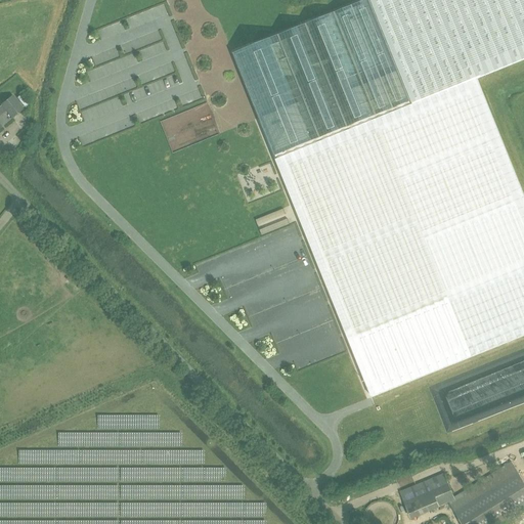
[(523,0),(364,0),(233,53),(276,160),(372,396),(523,335),(523,195),(477,79),(523,59),(523,0)]
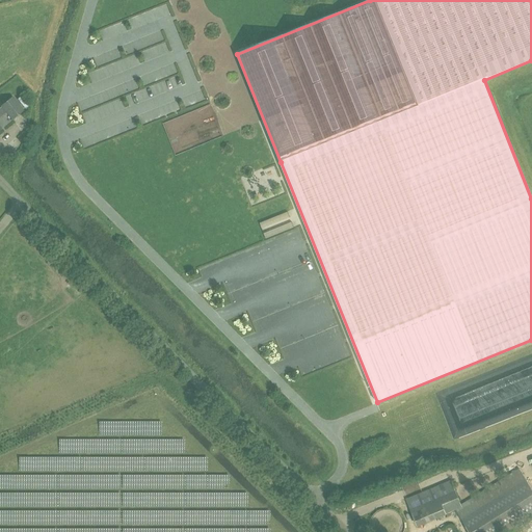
[(0,129),(1,129),(0,128),(0,117),(6,113),(12,121),(24,110),(12,97),(0,107),(1,108),(0,108),(0,129)]
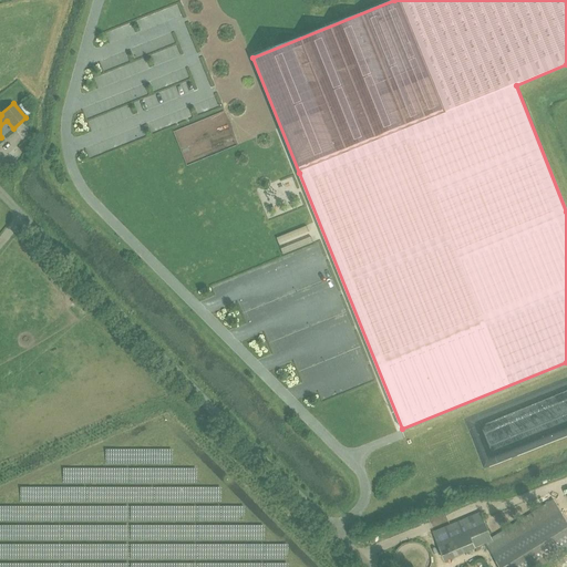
[(12,134),(3,143),(8,147),(17,138),(12,134)]
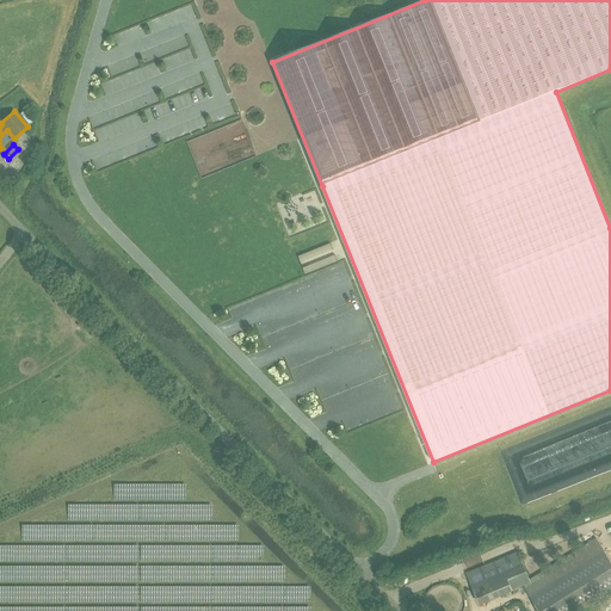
[(597,537),(529,580),(522,585),(523,586),(538,610),(579,610),(610,591),(610,561),(602,547),(597,537)]
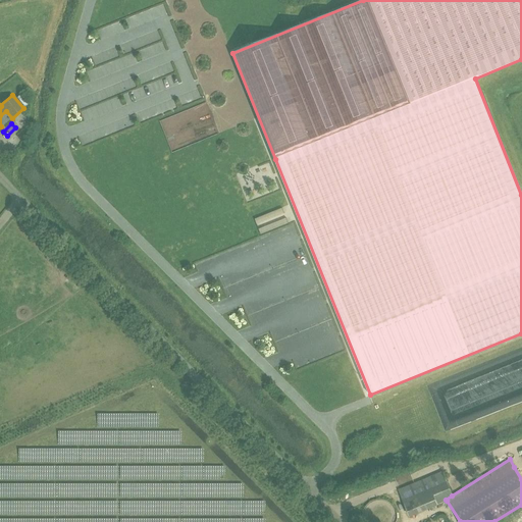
[(446,500),(452,496),(442,471),(436,474),(399,489),(410,516),(438,504),(447,501),(446,500)]
